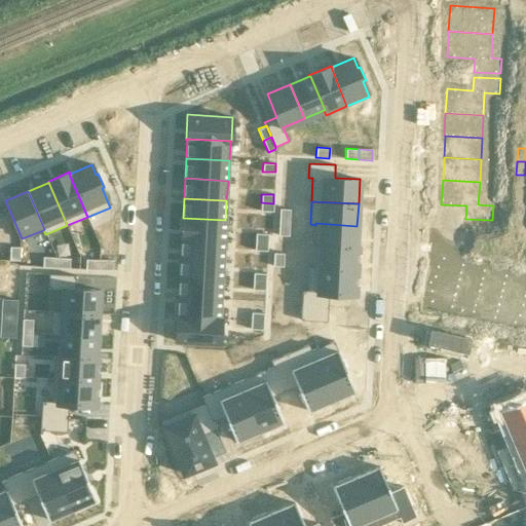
[(273,203),(261,202),(260,211),(272,212),(273,203)]
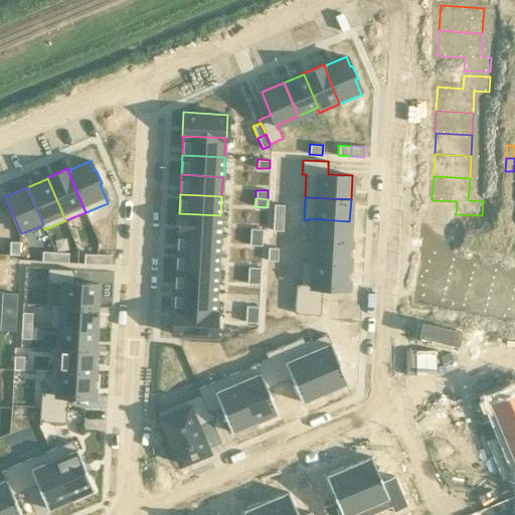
[(274,204),(273,216),(283,217),(284,204),(274,204)]
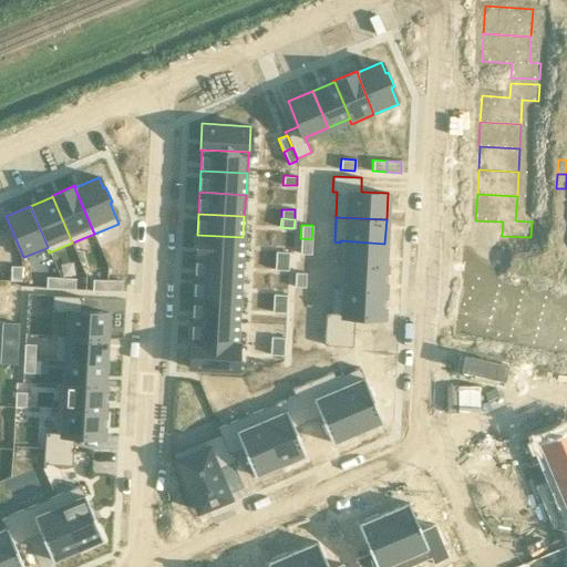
[(197,235),(195,256),(241,259),(243,237),(197,235)]
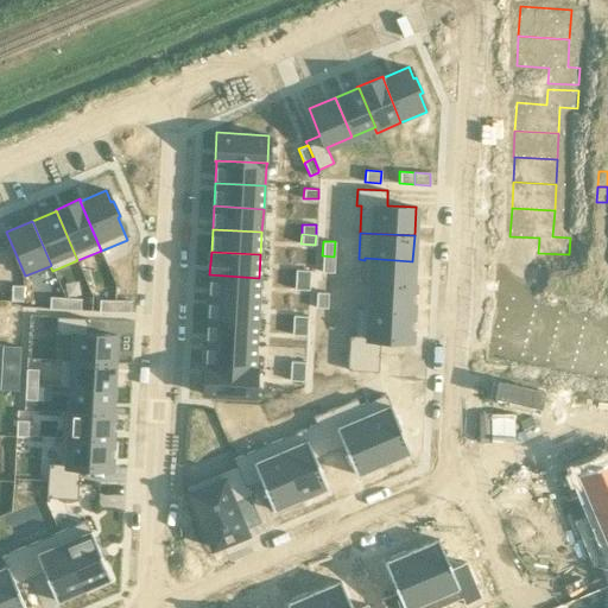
[(322,255),(322,272),(334,272),(334,257),(322,255)]
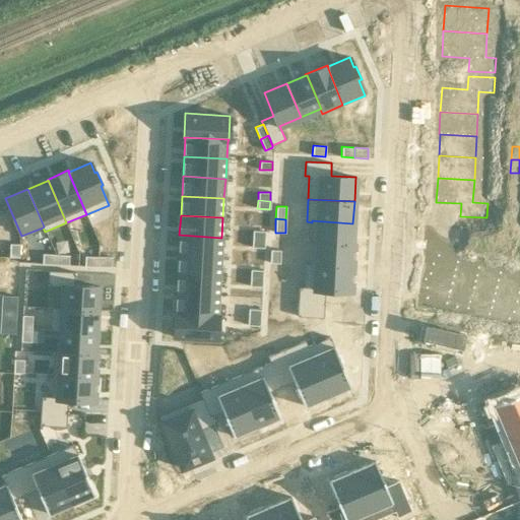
[(312,222),(311,243),(351,245),(351,244),(352,223),(312,220),(312,222)]
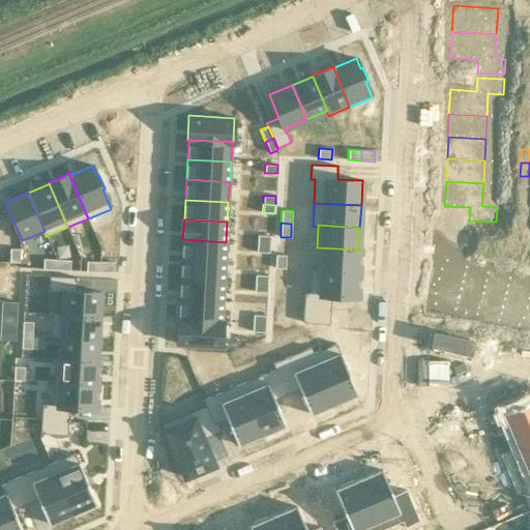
[(461,226),(460,236),(473,237),(474,227),(461,226)]
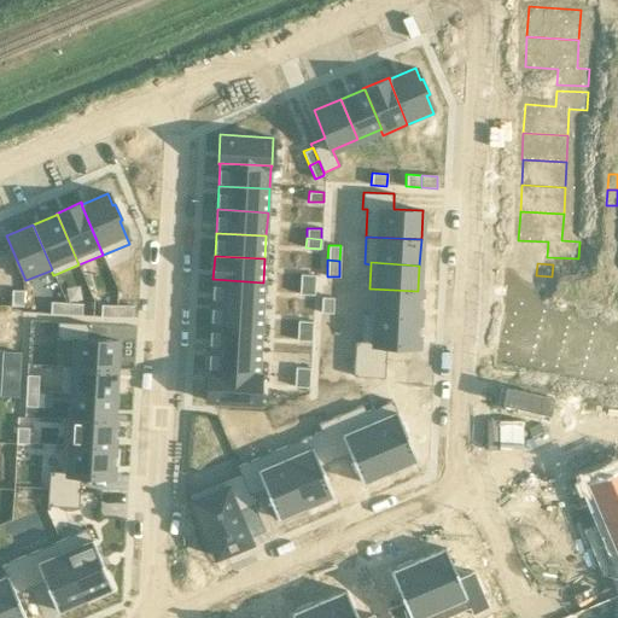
[(564,266),(563,278),(578,278),(579,266),(564,266)]
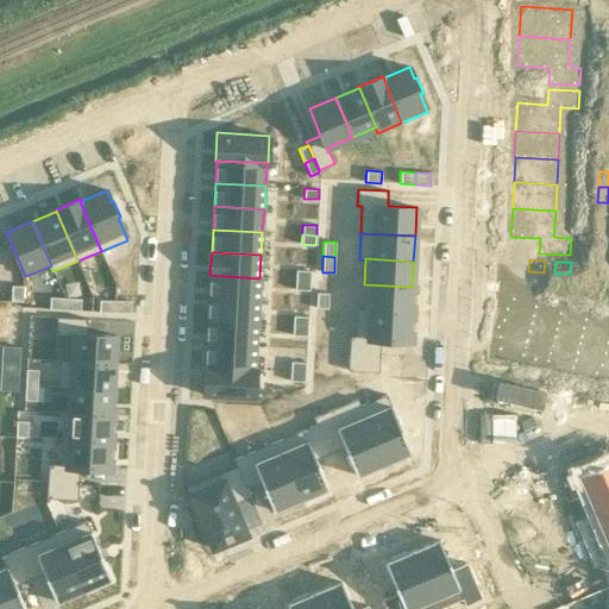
[(571,262),(570,274),(585,275),(586,263),(571,262)]
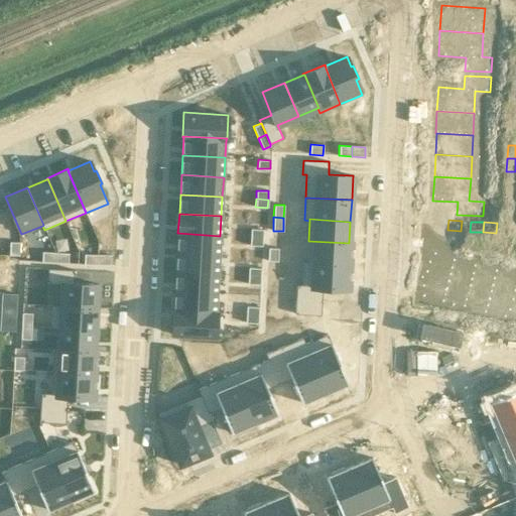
[(250,229),(250,237),(262,238),(263,230),(250,229)]
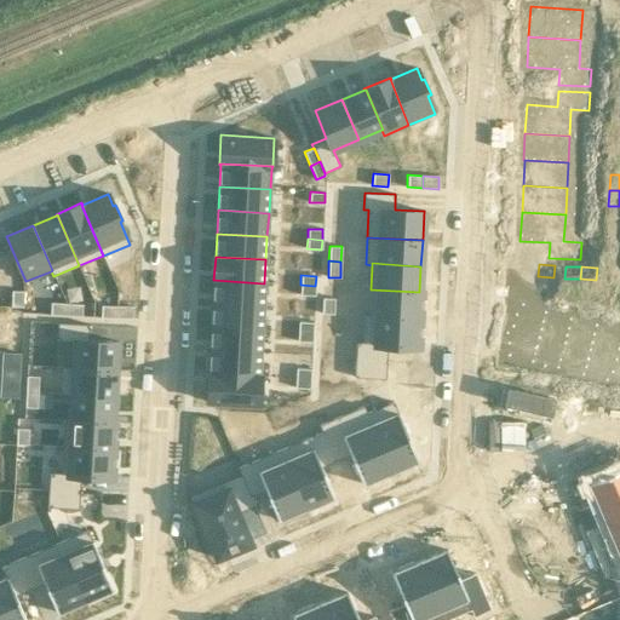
[(213,280),(212,303),(263,306),(264,283),(213,280)]
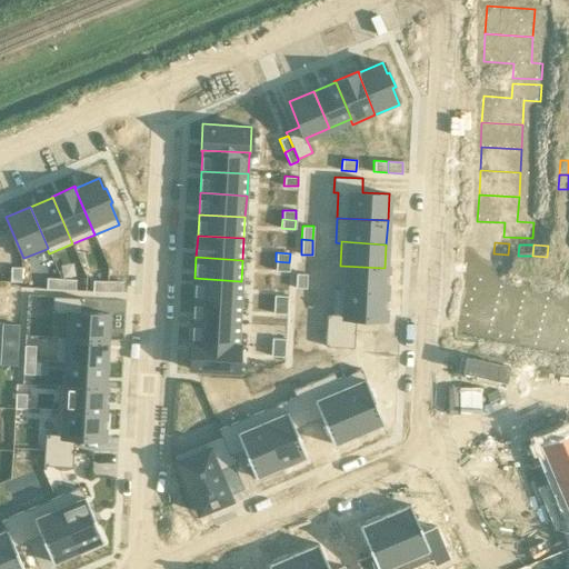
[(289,262),(276,261),(275,270),(289,271),(289,262)]
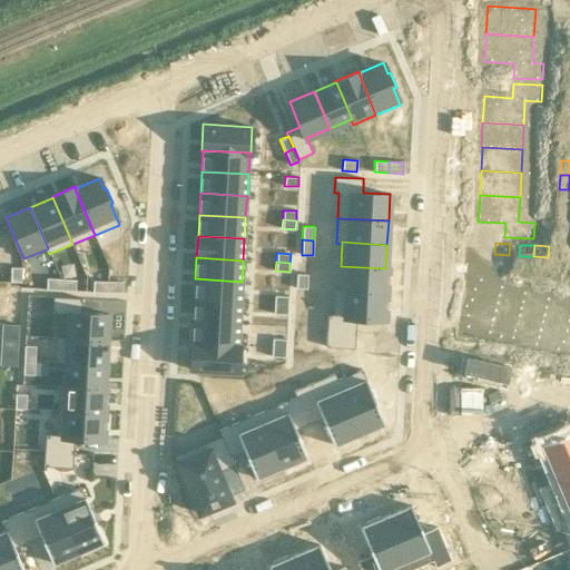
[(340,290),(338,291),(386,293),(389,267),(385,267),(385,268),(341,266),(340,290)]
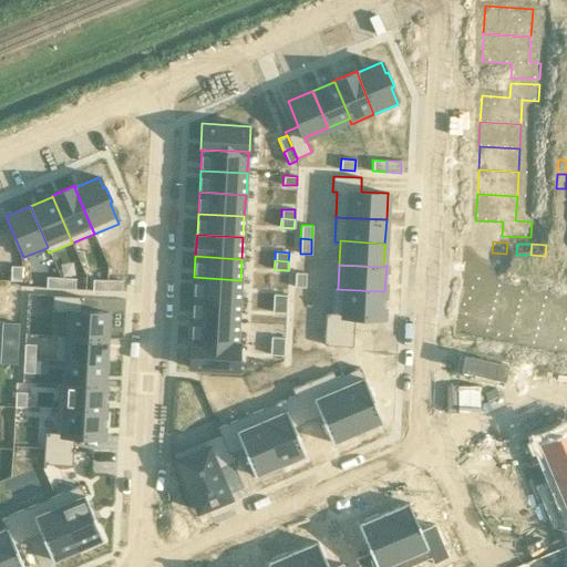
[(10,266),(10,280),(21,280),(21,266),(10,266)]
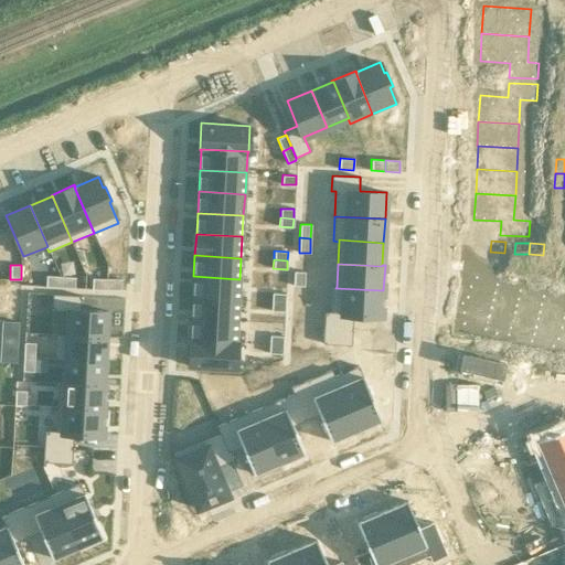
[(294,272),(292,286),(304,286),(305,272),(294,272)]
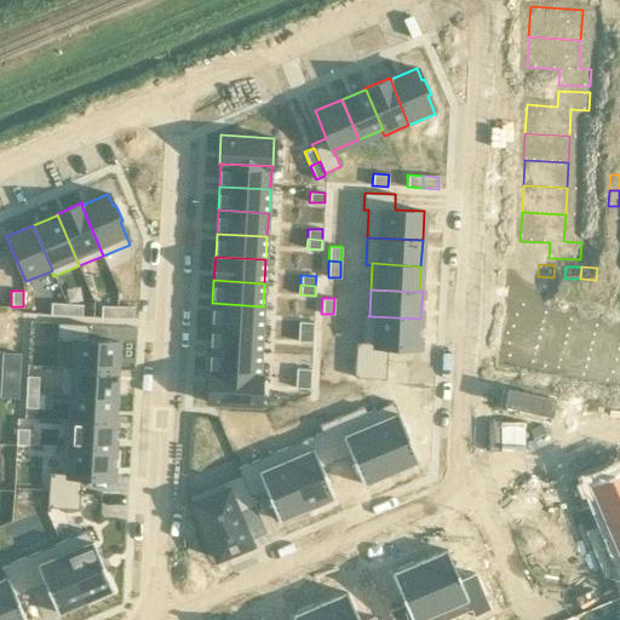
[(51,303),(50,315),(65,315),(67,303),(51,303)]
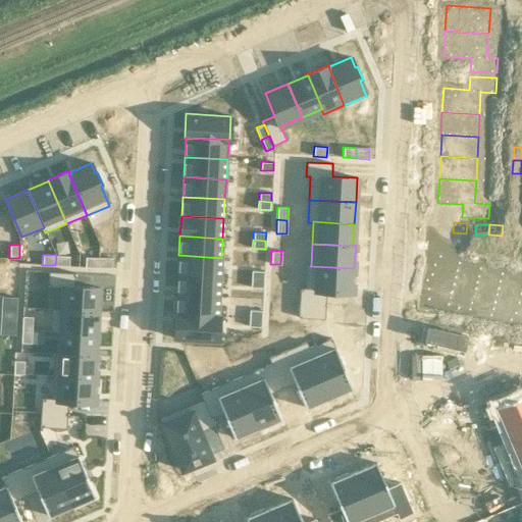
[(56,255),(55,265),(68,266),(69,256),(56,255)]
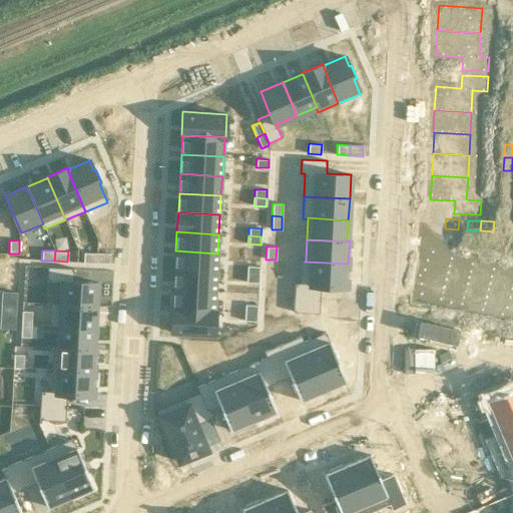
[(175,250),(174,271),(216,273),(217,253),(175,250)]
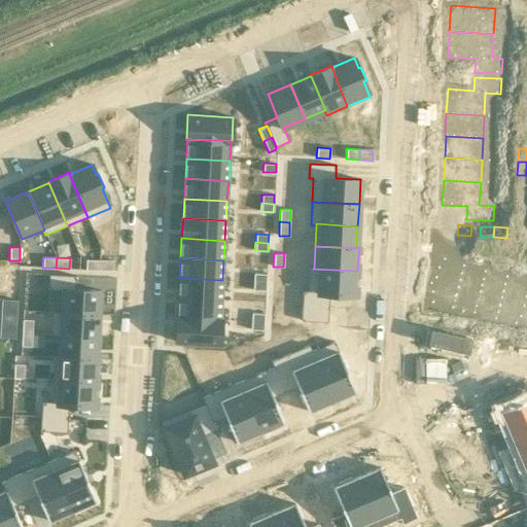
[(85,259),(85,270),(99,271),(99,260),(85,259)]
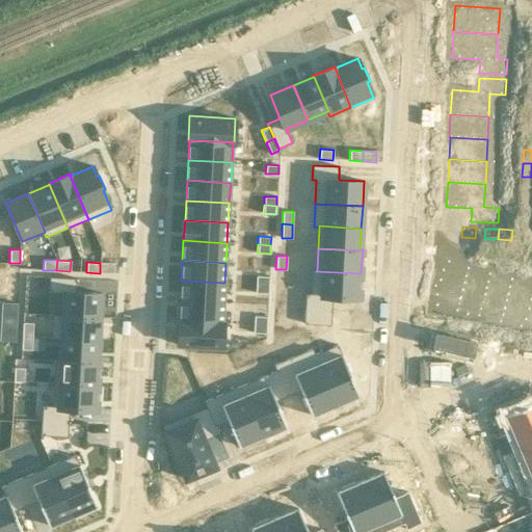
[(100,263),(100,273),(113,274),(113,264),(100,263)]
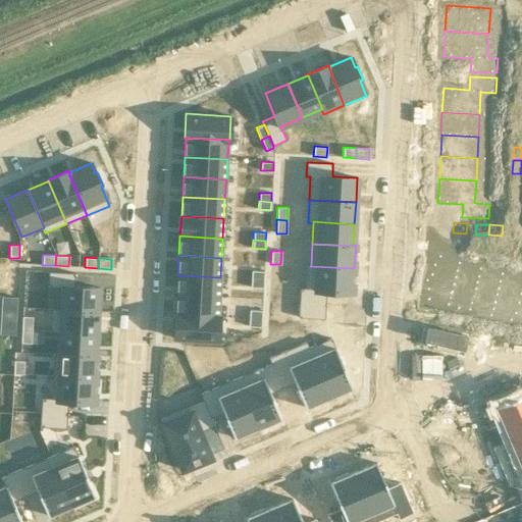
[(300,288),(299,303),(325,304),(325,291),(353,293),(354,268),(310,266),(311,265),(306,264),(304,289),(300,288)]
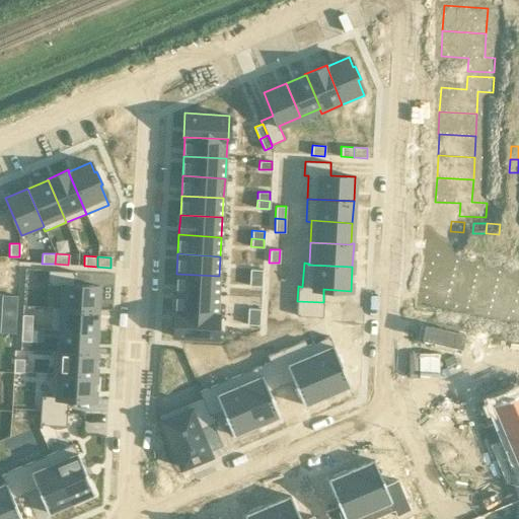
[(431,263),(422,298),(445,303),(454,269),(431,263)]
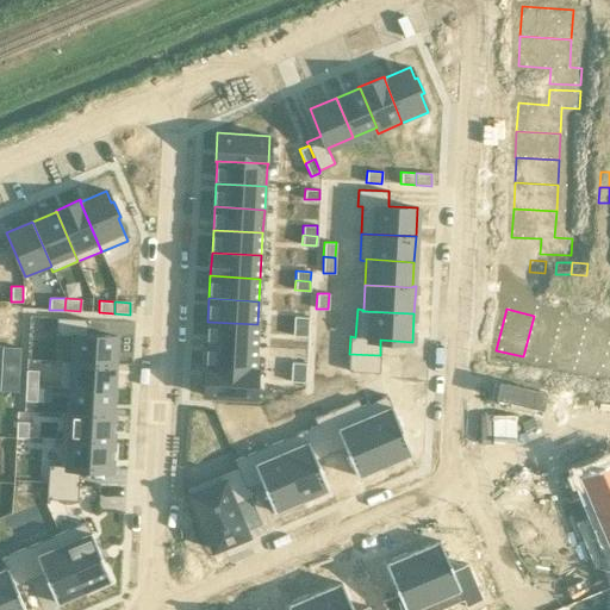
[(293,316),(293,325),(307,327),(309,317),(293,316)]
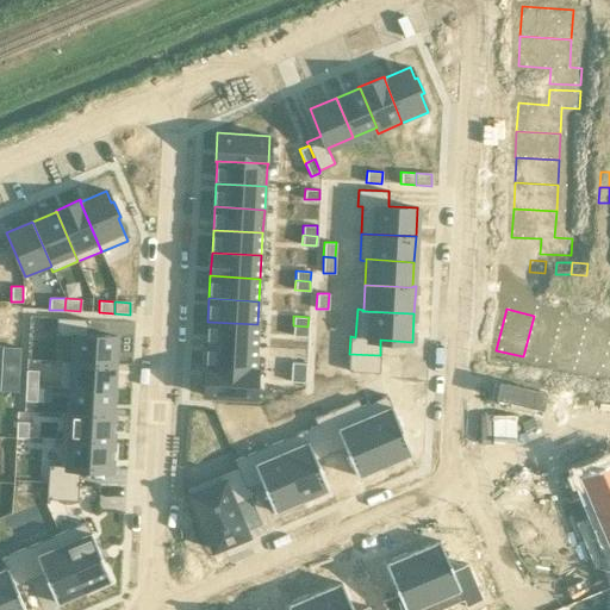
[(523,356),(522,358),(549,365),(549,363),(548,363),(559,322),(534,316),(523,356)]
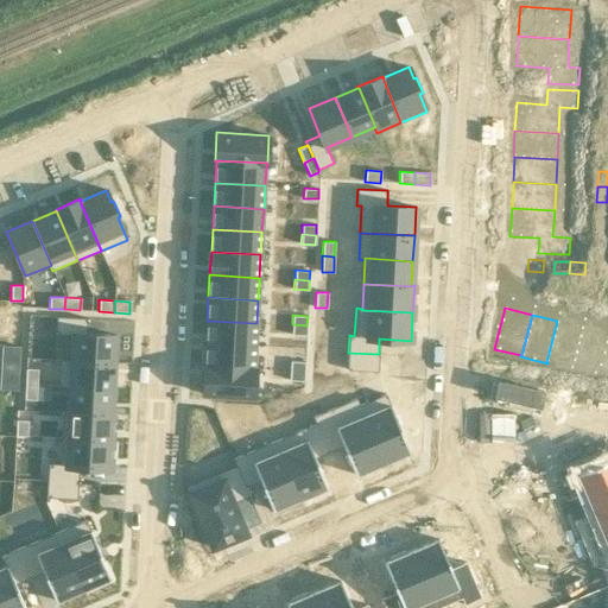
[(56,316),(56,334),(73,335),(71,360),(71,361),(113,363),(115,335),(86,334),(87,318),(56,316)]
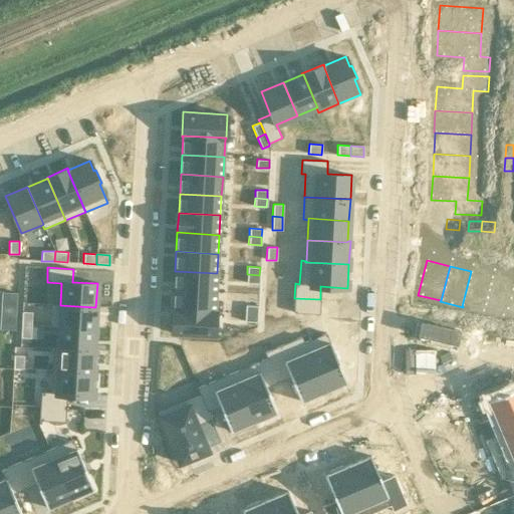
[(175,271),(174,290),(216,292),(217,273),(175,271)]
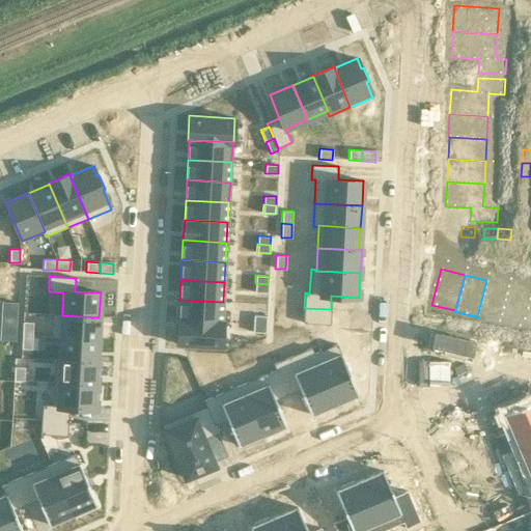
[(486,280),(477,316),(478,316),(499,322),(508,285),(486,280)]
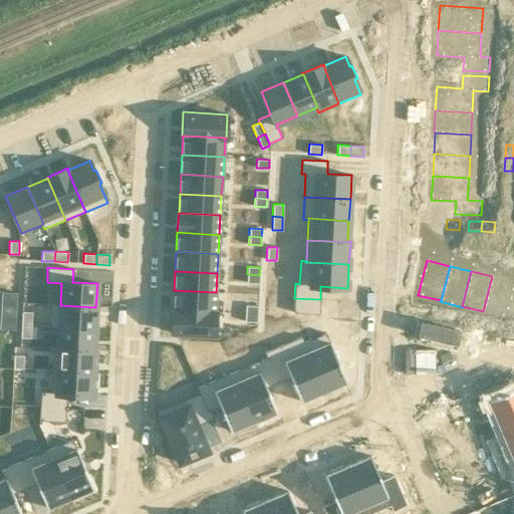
[(247,274),(246,283),(259,283),(259,275),(247,274)]
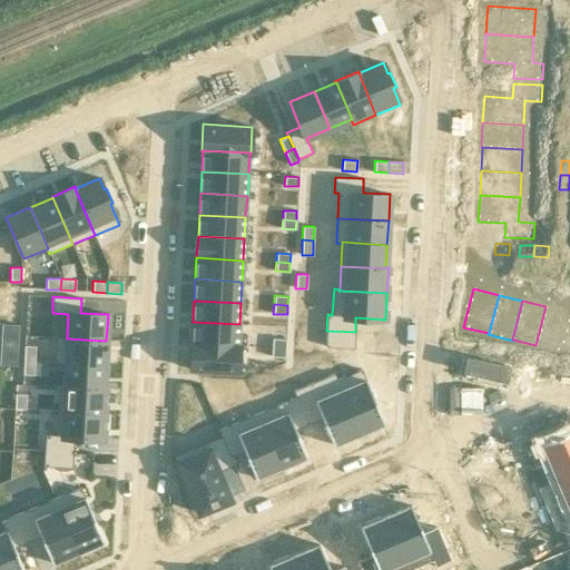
[(569,312),(546,306),(536,345),(562,352),(569,322),(569,321),(569,312)]
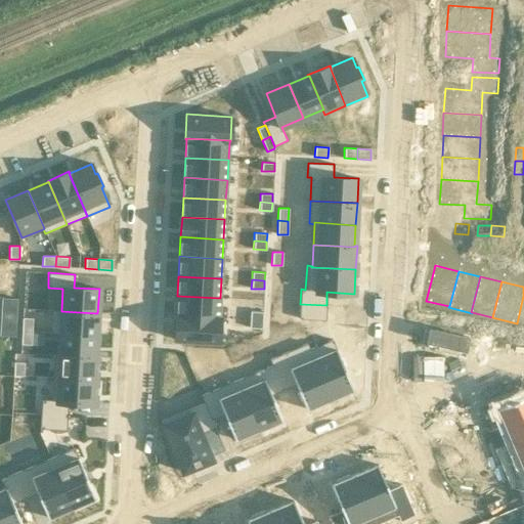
[(175,314),(175,315),(220,318),(220,316),(219,316),(220,298),(177,296),(176,314),(175,314)]
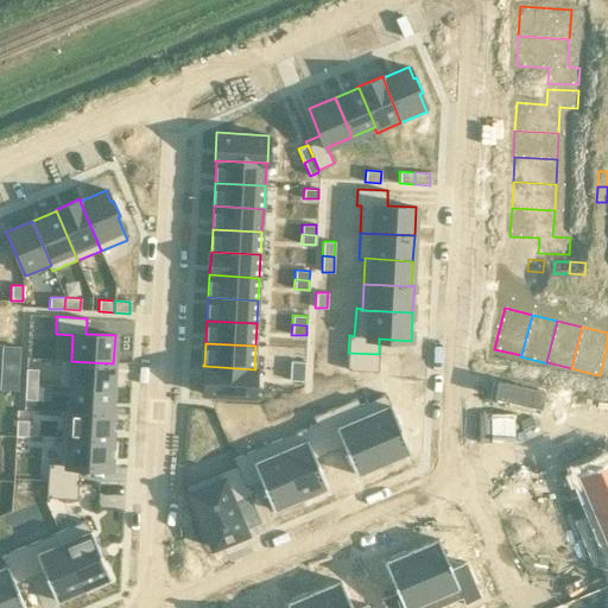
[(2,346),(2,360),(19,360),(19,346),(2,346)]
